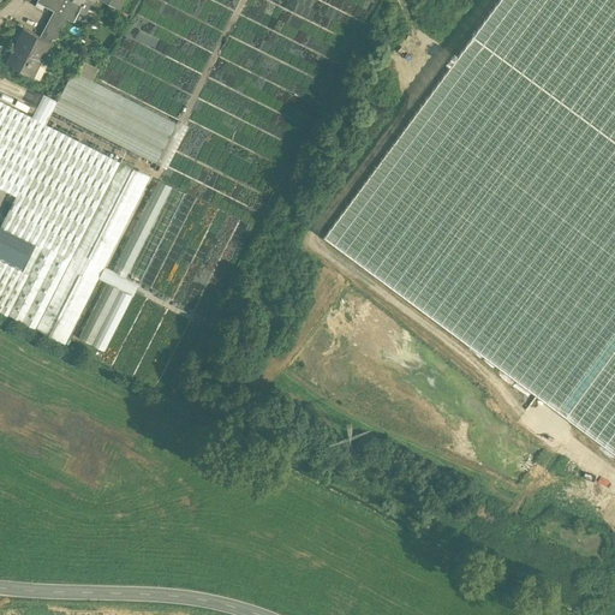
[(82,5),(73,0),(37,0),(37,1),(54,11),(67,18),(73,22),(79,11),(82,5)]
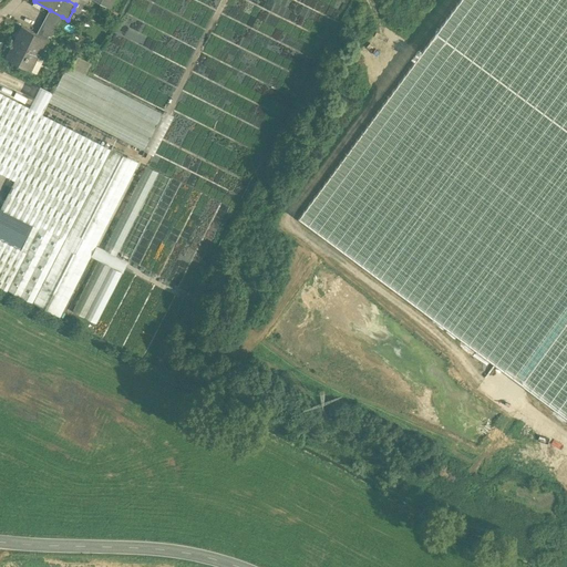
[(86,1),(84,0),(78,0),(75,4),(73,10),(79,13),(86,1)]
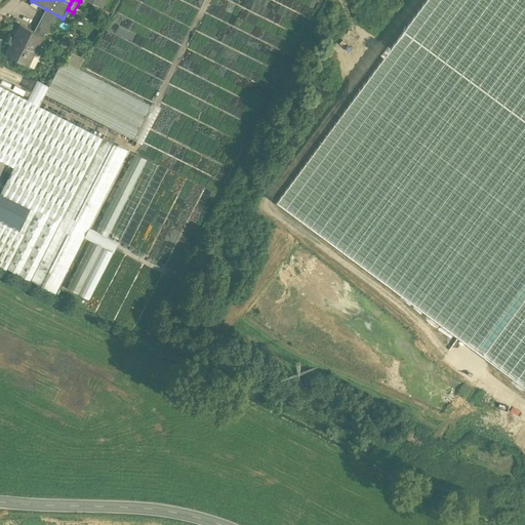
[(122,0),(98,54),(115,62),(118,62),(118,69),(125,54),(127,75),(133,78),(133,76),(151,84),(153,80),(165,79),(194,16),(193,12),(194,11),(179,5),(186,4),(195,8),(201,8),(204,0),(122,0)]
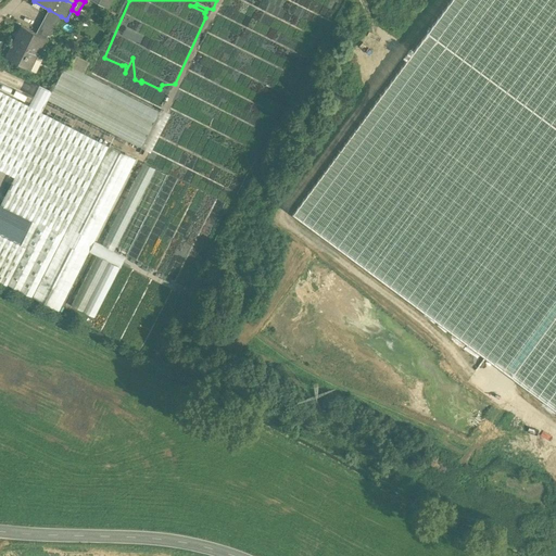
[(241,0),(229,3),(237,26),(280,13),(275,0),(280,0),(323,15),(326,5),(315,2),(310,8),(306,0),(241,0)]
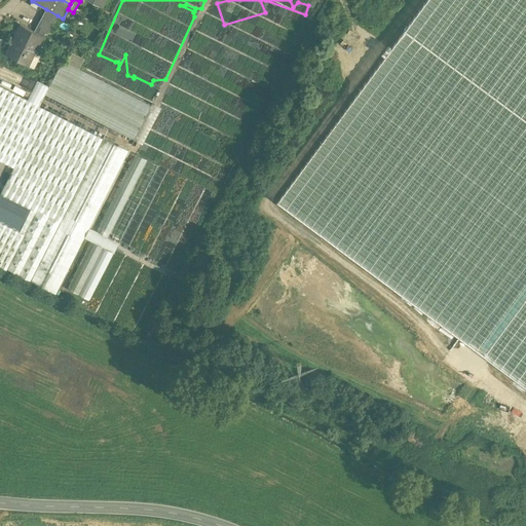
[(525,0),(427,0),(405,30),(525,119),(525,0)]
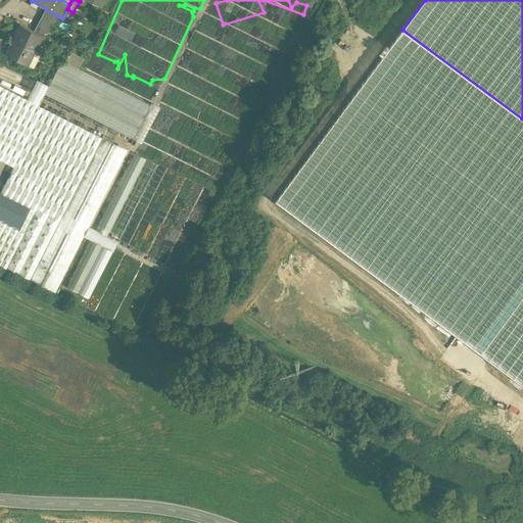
[(57,15),(46,9),(36,28),(47,34),(57,15)]
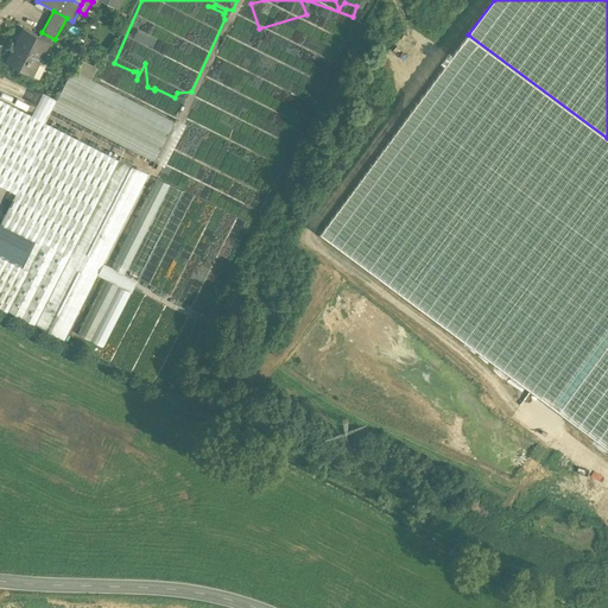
[(50,40),(24,27),(18,38),(24,42),(12,64),(33,75),(42,59),(50,40)]
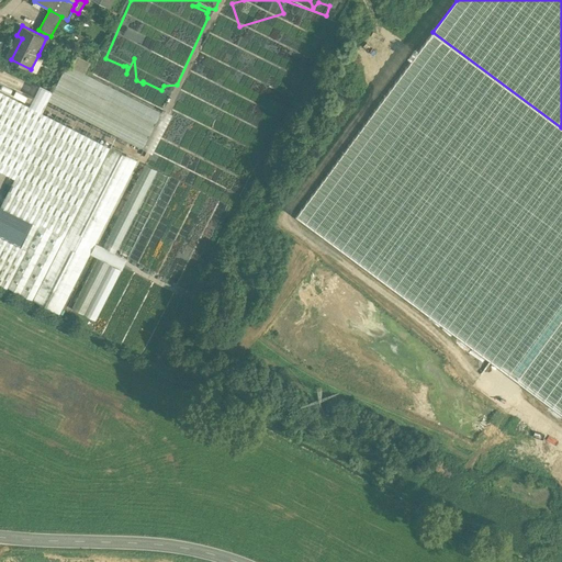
[(296,215),(518,380),(561,321),(561,127),(433,32),(296,215)]
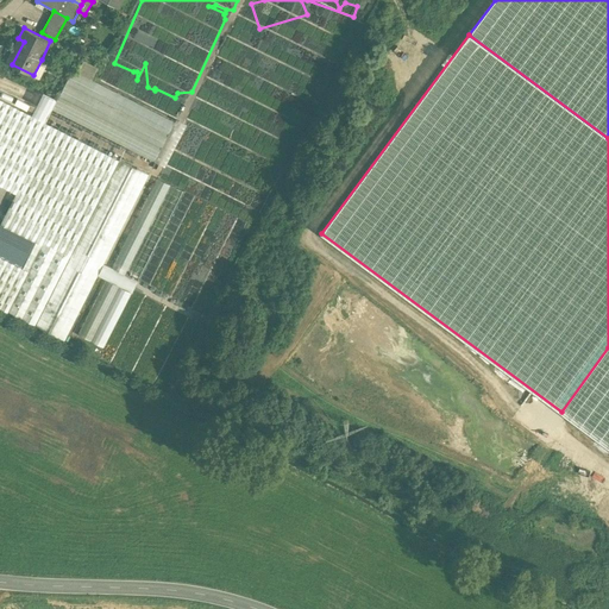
[(238,50),(233,50),(234,44),(228,44),(228,50),(225,50),(224,64),(230,64),(228,69),(236,70),(238,50)]
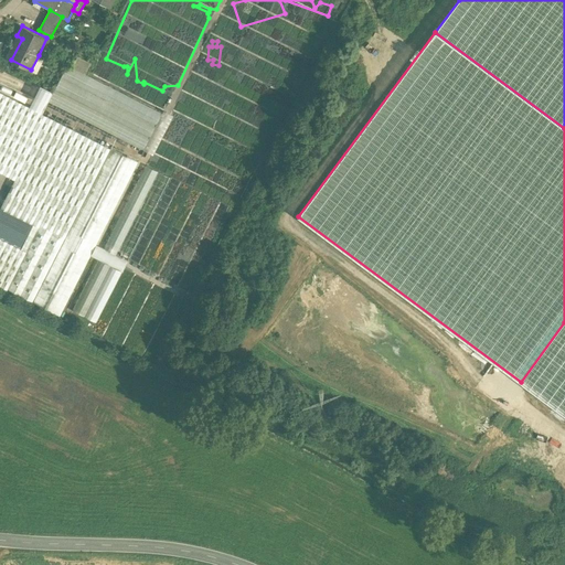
[(39,55),(31,70),(36,73),(44,57),(39,55)]
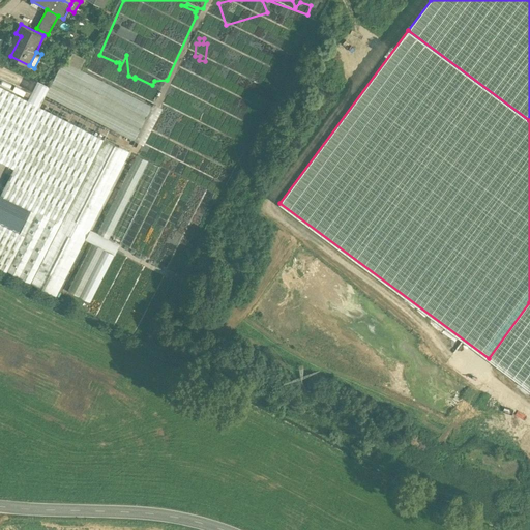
[(152,106),(63,60),(46,95),(135,140),(152,106)]
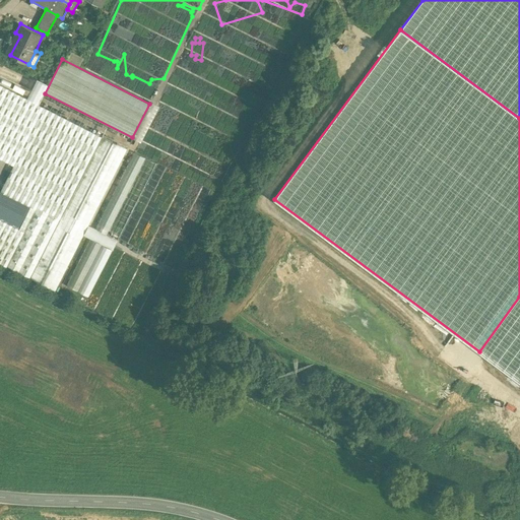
[(41,105),(0,83),(0,157),(10,164),(41,105)]
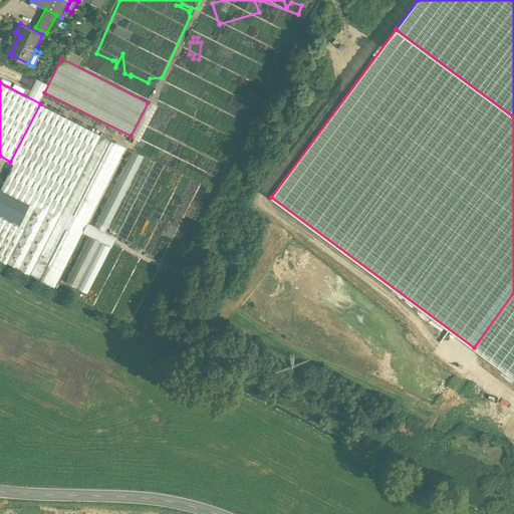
[(149,101),(131,136),(140,141),(157,105),(149,101)]
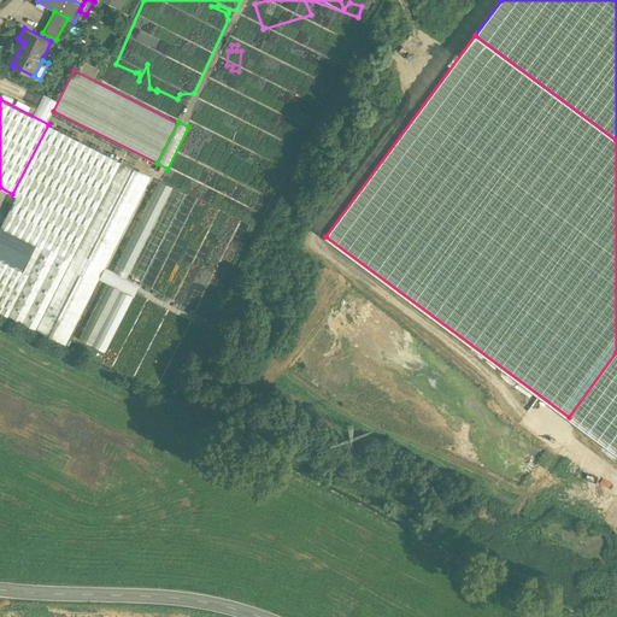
[(48,124),(12,194),(17,197),(53,127),(48,124)]
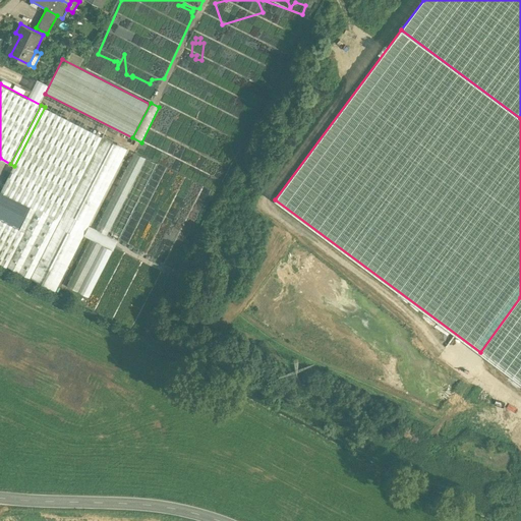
[(127,149),(45,107),(14,166),(2,188),(32,204),(31,206),(26,214),(33,217),(7,266),(55,290),(83,235),(89,225),(127,149)]
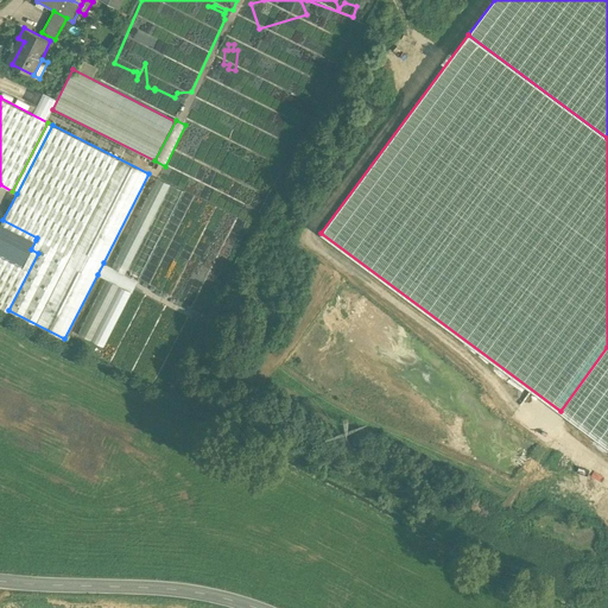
[(158,178),(113,266),(138,279),(183,190),(158,178)]
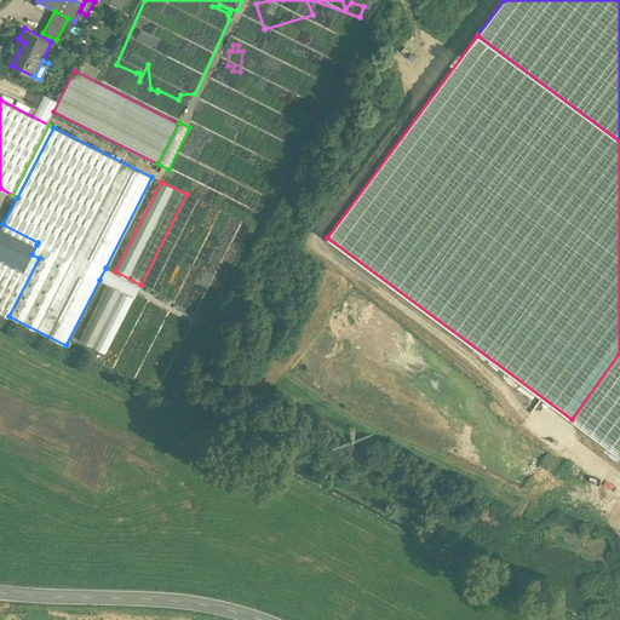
[(36,245),(0,227),(0,259),(23,271),(32,254),(36,245)]
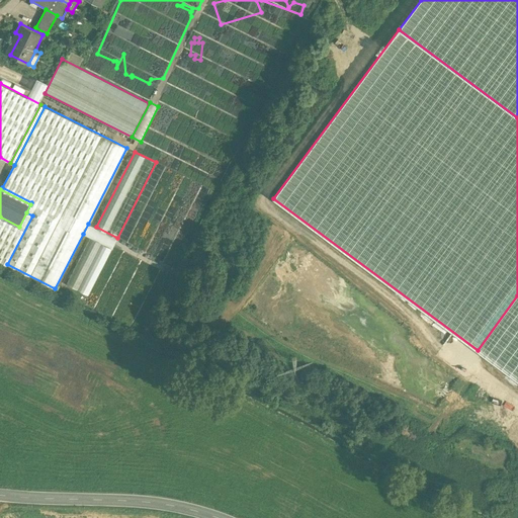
[(117,238),(88,224),(83,234),(91,237),(112,248),(117,238)]
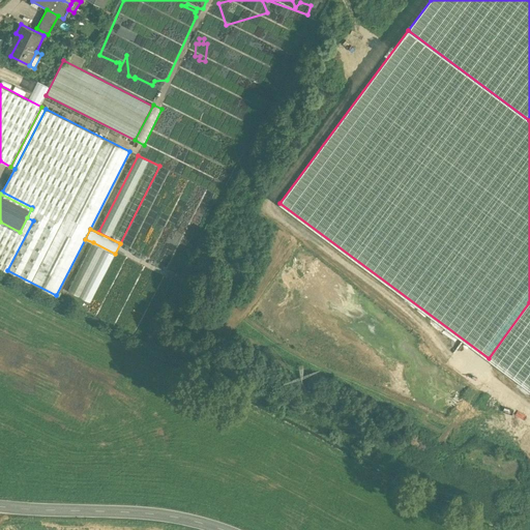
[(93,242),(68,290),(90,301),(115,254),(93,242)]
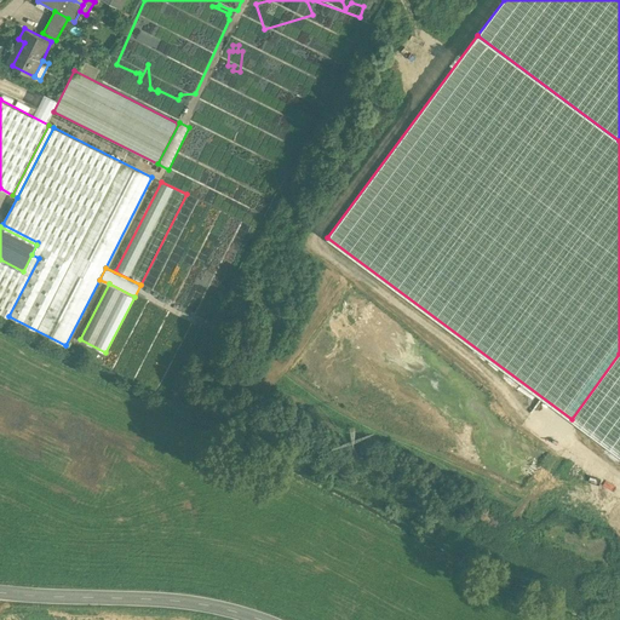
[(166,313),(167,305),(136,302),(135,304),(133,319),(154,322),(155,311),(166,313)]
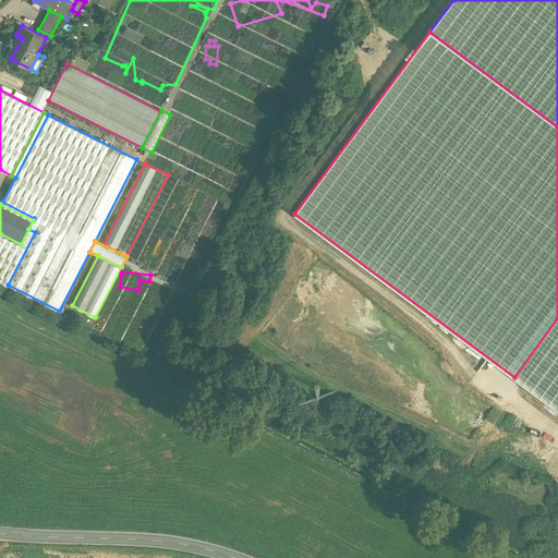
[(557,342),(520,393),(557,422),(557,342)]
